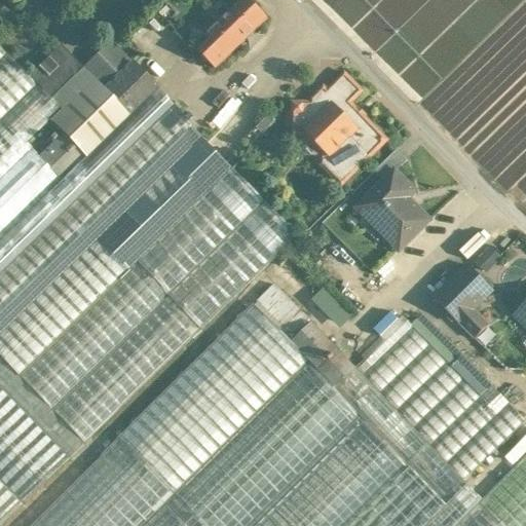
[(248,0),(241,0),(205,36),(210,40),(198,51),(216,69),(239,46),(267,19),(248,0)]
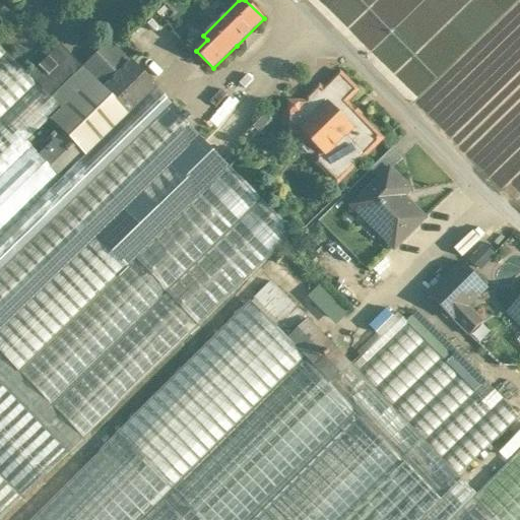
[(108,41),(81,66),(102,87),(127,62),(108,41)]
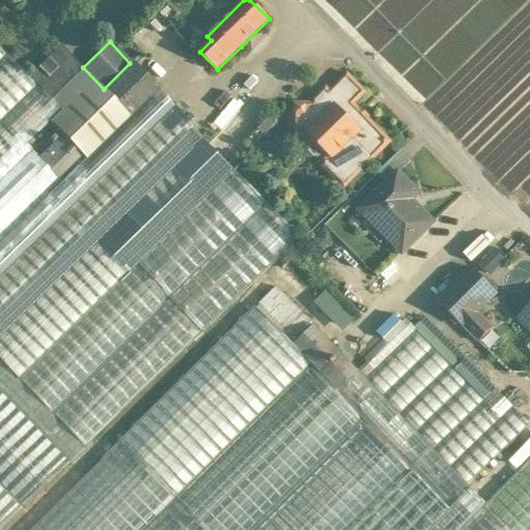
[(0,50),(0,529),(300,238),(156,91),(129,117),(104,89),(83,67),(49,100),(0,50)]
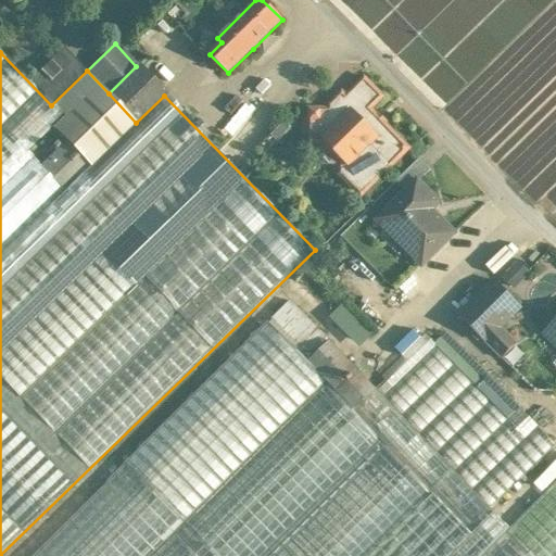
[(136,66),(109,93),(136,123),(164,96),(136,66)]
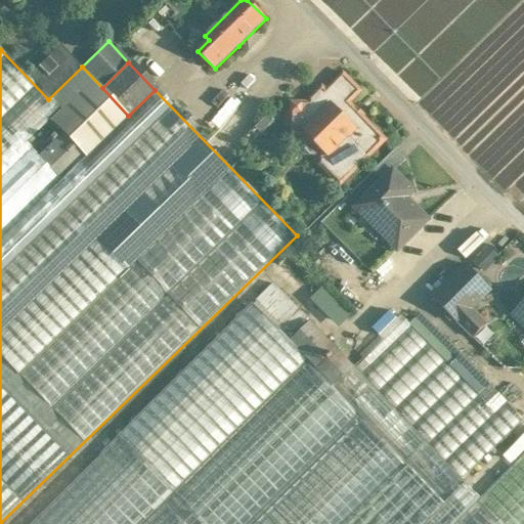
[(343,73),(321,94),(343,117),(353,106),(350,103),(361,92),(343,73)]
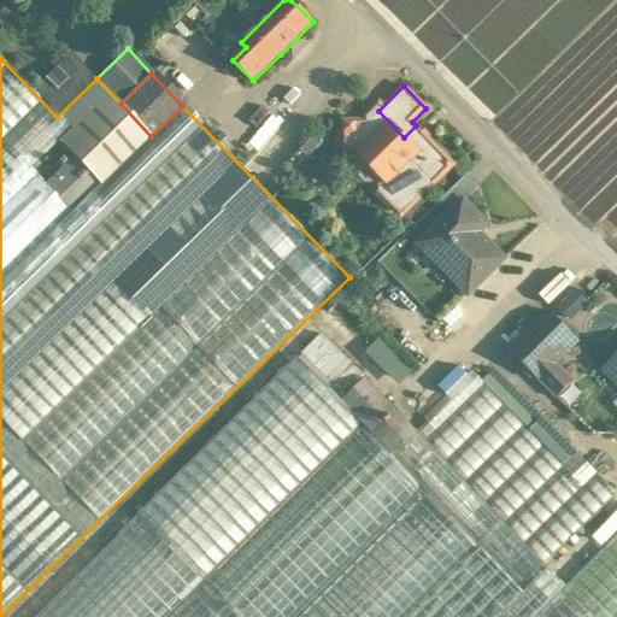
[(404,137),(378,111),(368,121),(342,121),(341,160),(362,160),(376,175),(375,194),(400,219),(454,165),(429,139),(423,144),(412,131),(417,127),(416,125),(404,137)]
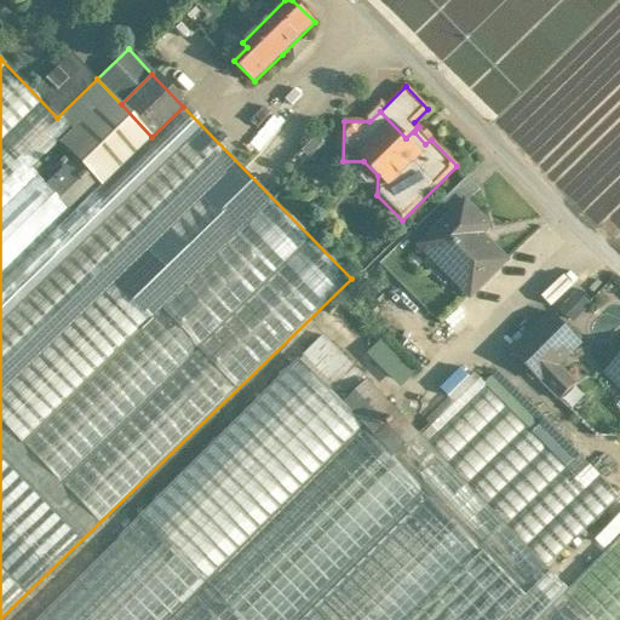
[(468,177),(442,201),(454,213),(465,202),(466,204),(480,190),(468,177)]
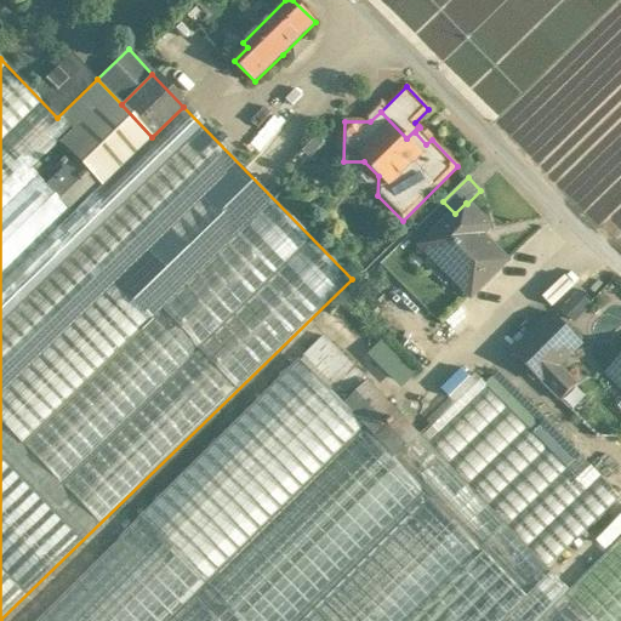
[(467,204),(466,203),(455,214),(421,246),(471,297),(507,261),(480,234),(489,226),(467,204)]
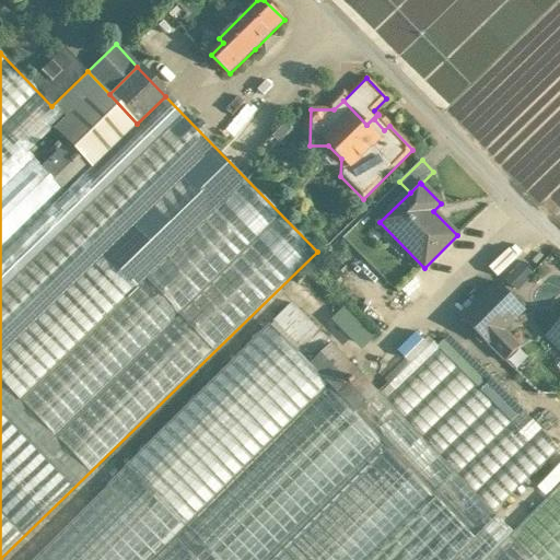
[(499,283),(462,318),(488,346),(488,345),(504,329),(525,310),(499,283)]
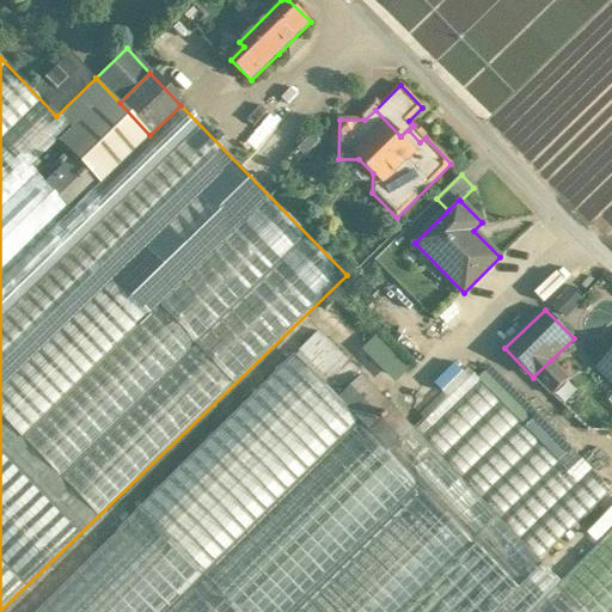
[(397,381),(412,367),(383,334),(366,349),(397,381)]
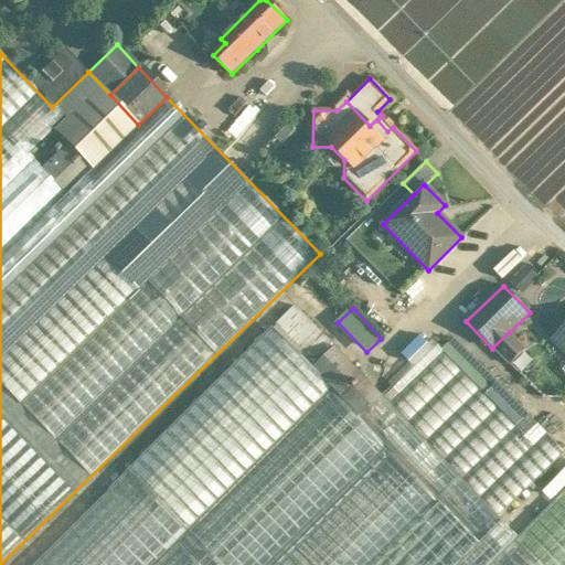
[(272,328),(126,472),(187,532),(189,531),(334,391),(312,368),(272,328)]
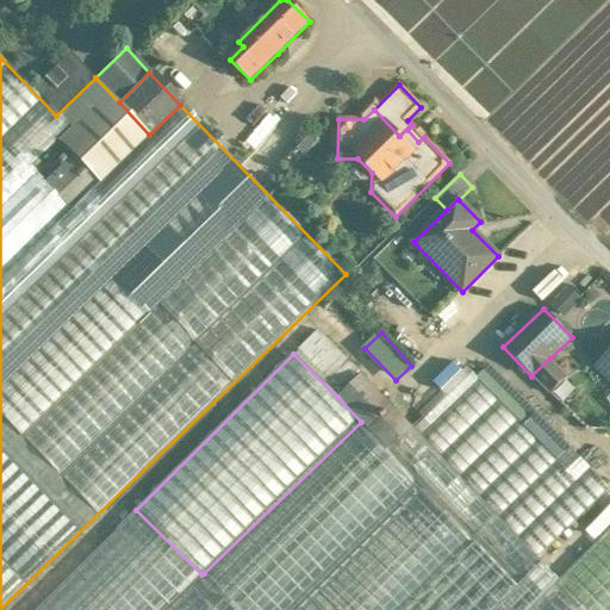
[(609,354),(598,367),(609,378),(609,354)]
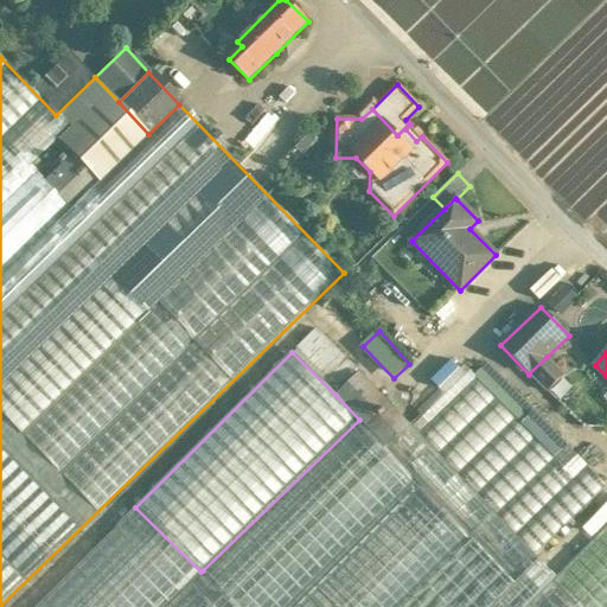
[(570,382),(547,357),(529,374),(554,398),(570,382)]
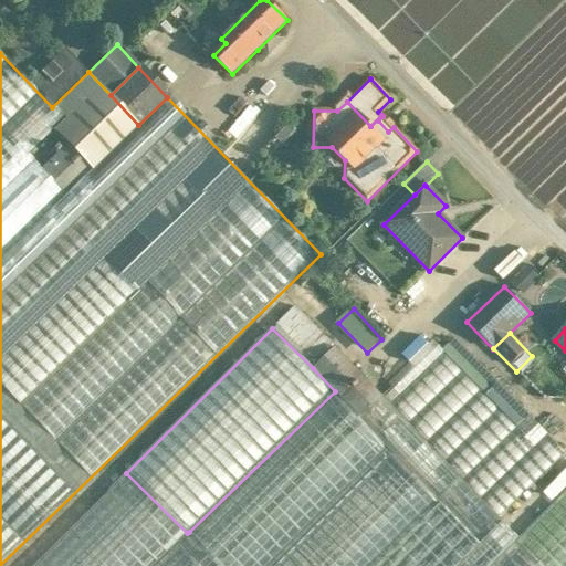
[(528,415),(453,338),(442,349),(442,350),(444,353),(516,427),(528,415)]
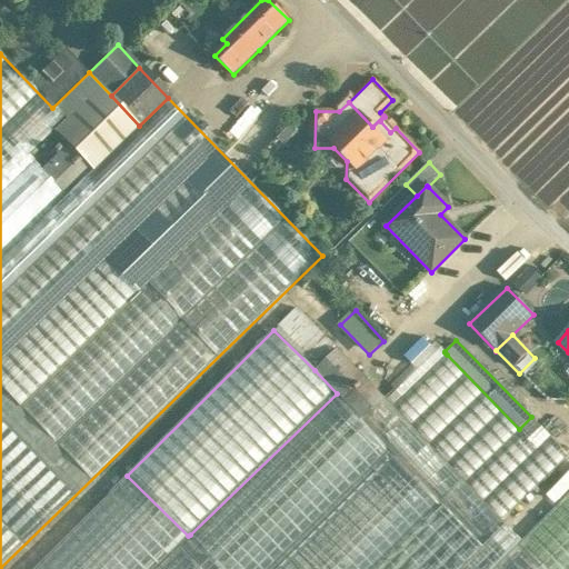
[(435,342),(390,386),(393,389),(385,399),(392,407),(447,355),(445,352),(445,351),(440,347),(440,348),(435,342)]
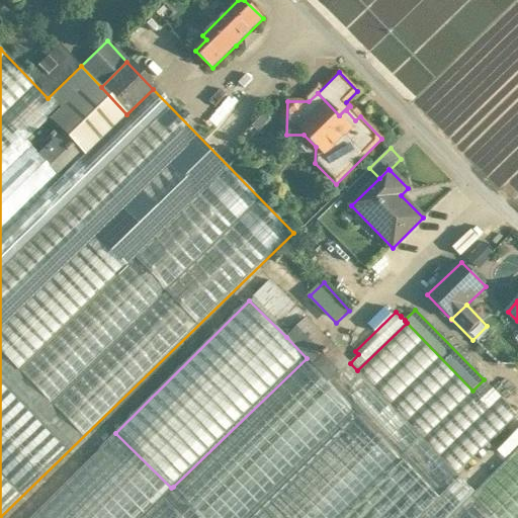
[(350,363),(308,318),(286,337),(307,358),(330,381),(350,363)]
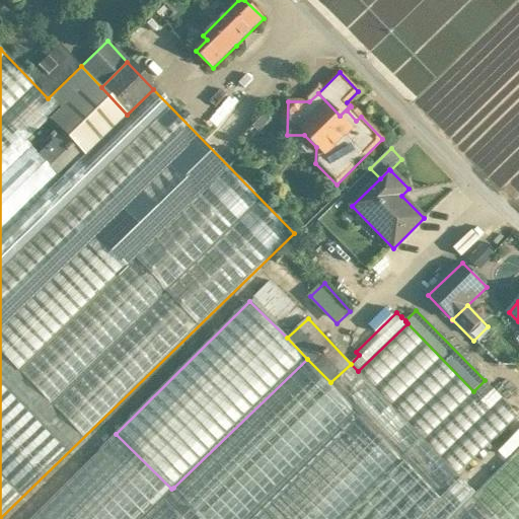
[(473,391),(408,323),(358,371),(457,474),(518,416),(485,380),(473,391)]
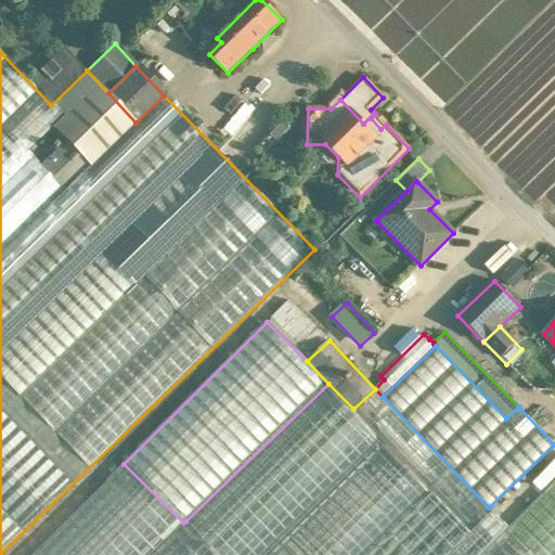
[(353,409),(328,384),(185,521),(217,554),(455,554),(475,537),(468,530),(436,495),(430,492),(402,462),(401,462),(353,409)]
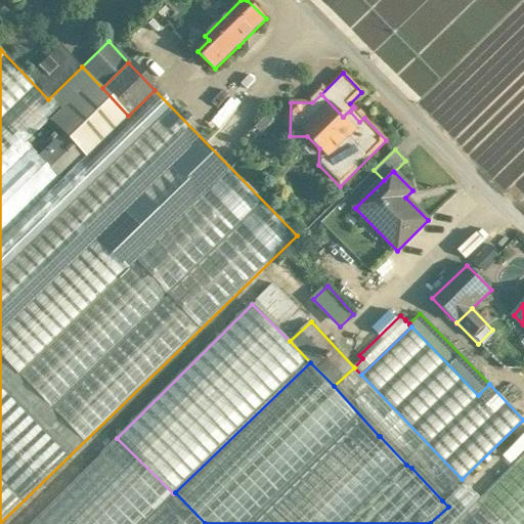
[(361,375),(354,367),(334,386),(379,436),(380,436),(406,465),(411,468),(442,500),(463,481),(462,479),(361,375)]
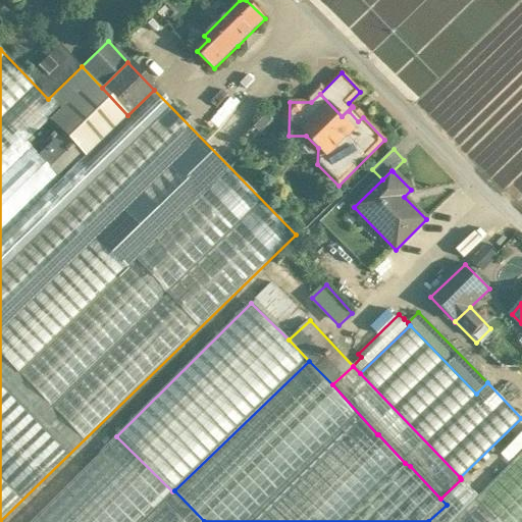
[(116,436),(29,521),(142,521),(172,491),(116,436)]
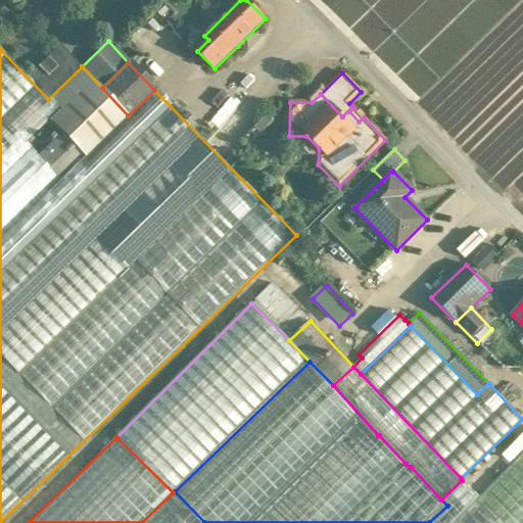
[(522,522),(522,454),(478,497),(462,480),(441,500),(447,506),(429,522),(522,522)]
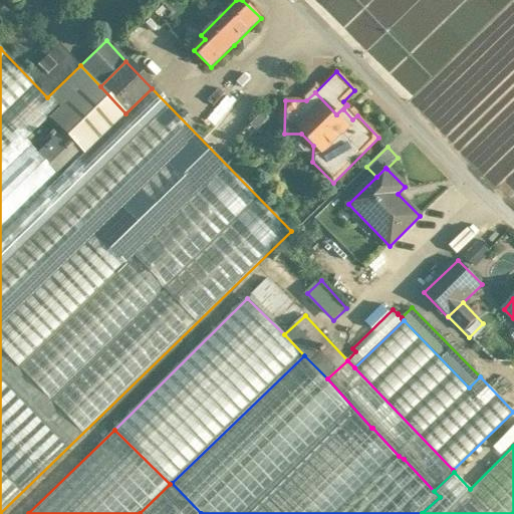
[(170,484),(140,513),(201,513),(172,483),(170,484)]
